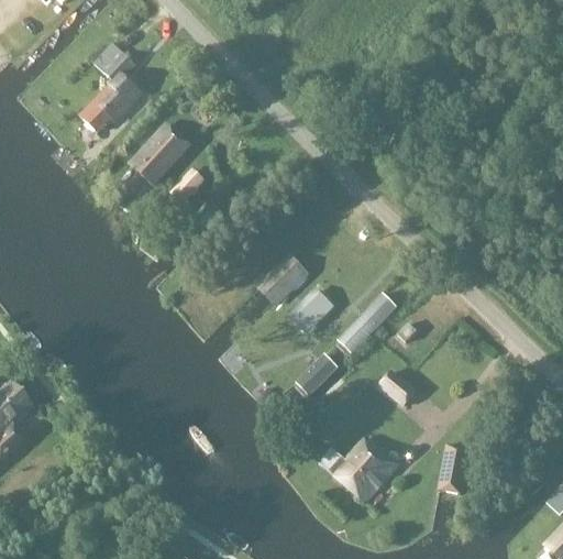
[(135,64),(123,53),(113,43),(95,62),(103,73),(112,81),(80,114),(98,131),(113,114),(118,118),(131,105),(123,97),(134,86),(123,76),(135,64)]
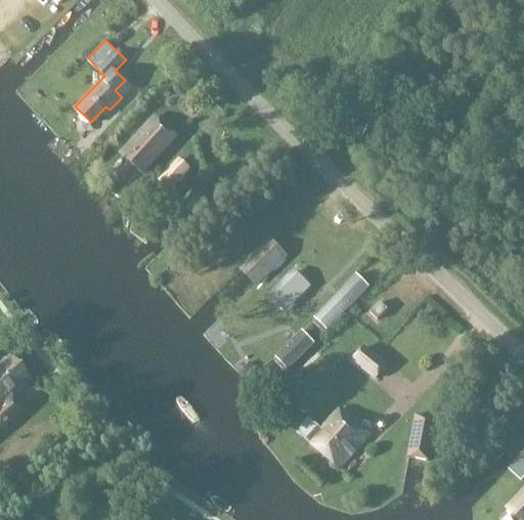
[(181,129),(160,110),(120,154),(141,173),(181,129)]
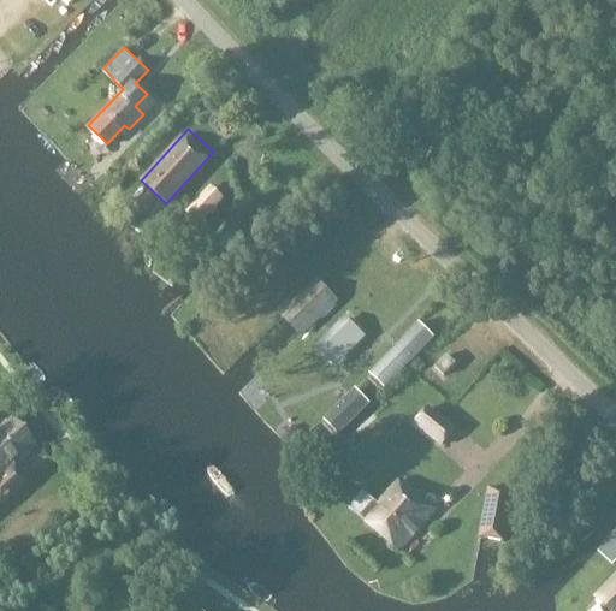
[(221,193),(211,183),(187,207),(197,217),(221,193)]
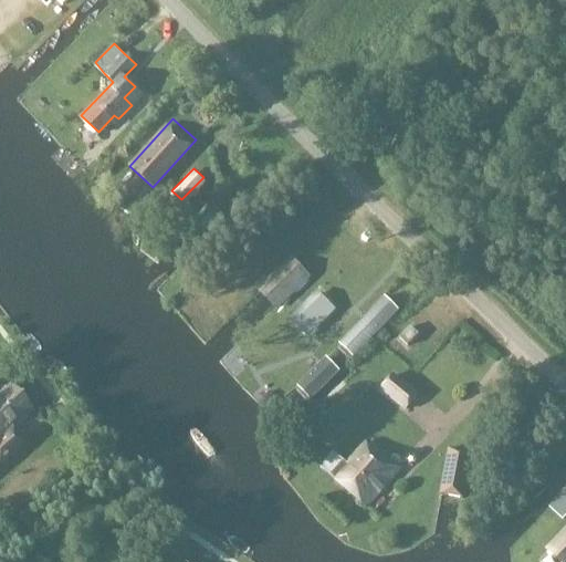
[(255,287),(276,309),(312,273),(292,252),(255,287)]
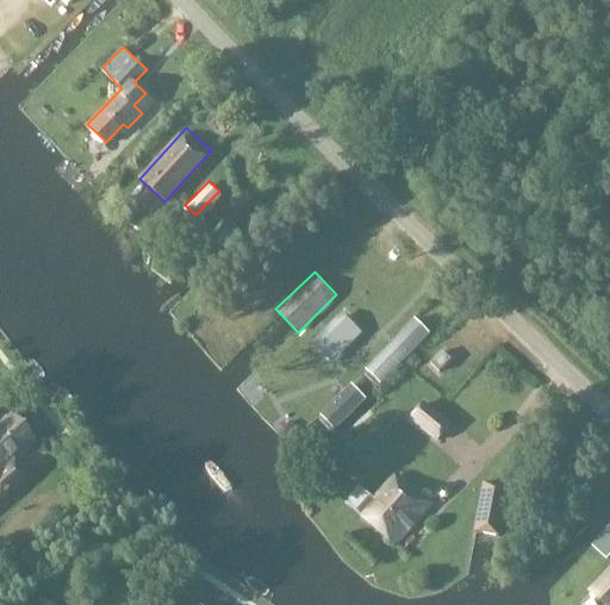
[(381,391),(380,384),(455,313),(437,295),(360,372),(381,391)]
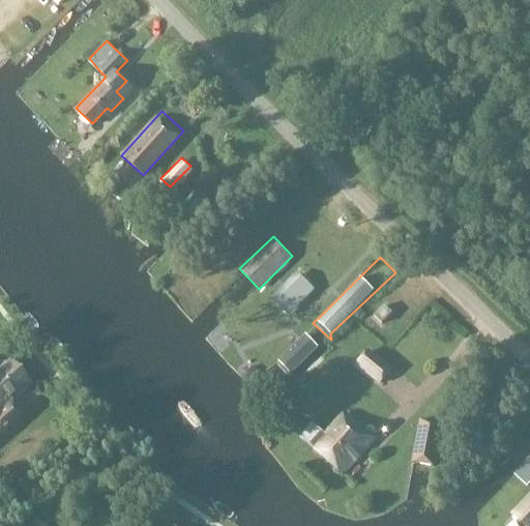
[(289,314),(315,288),(296,270),(270,296),(289,314)]
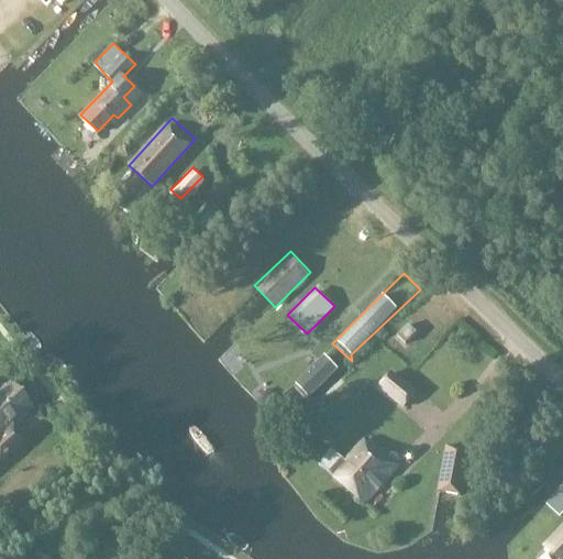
[(397,336),(405,343),(416,332),(408,325),(397,336)]
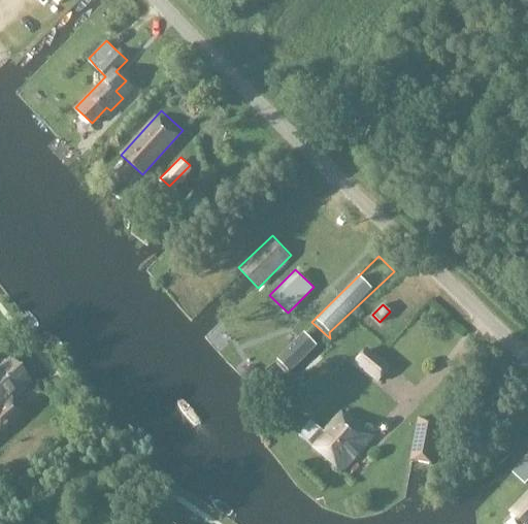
[(273,328),(282,337),(292,328),(284,319),(273,328)]
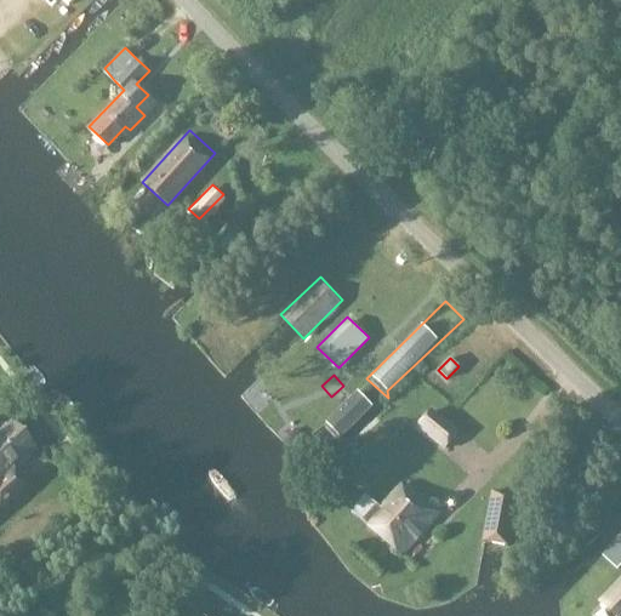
[(311,432),(331,452),(382,404),(362,382),(311,432)]
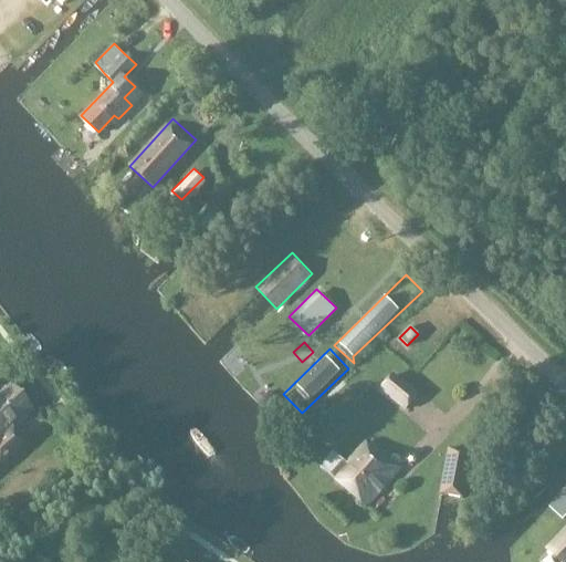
[(392,374),(381,387),(406,408),(418,394),(392,374)]
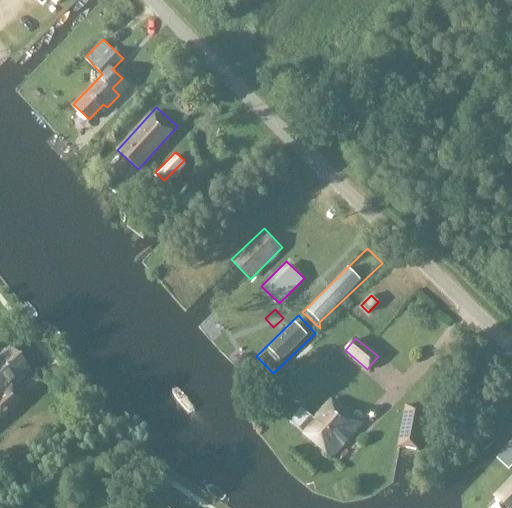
[(0,420),(23,399),(11,386),(28,370),(8,349),(0,356),(0,420)]
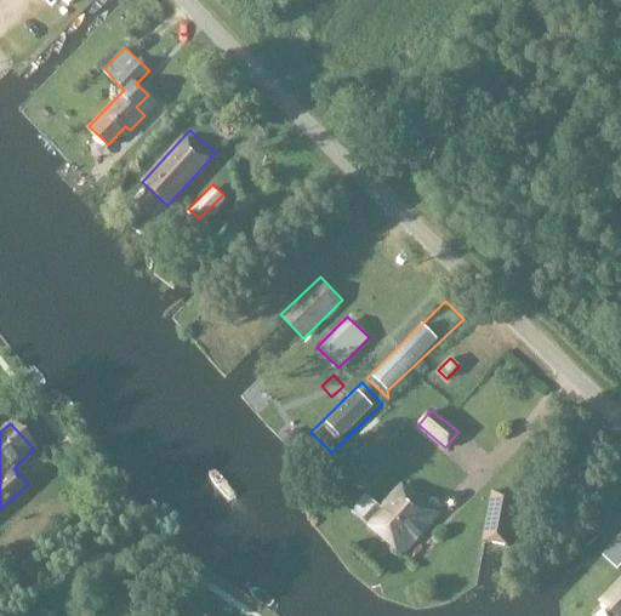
[(386,509),(371,525),(403,553),(439,512),(405,482),(383,507),(386,509)]
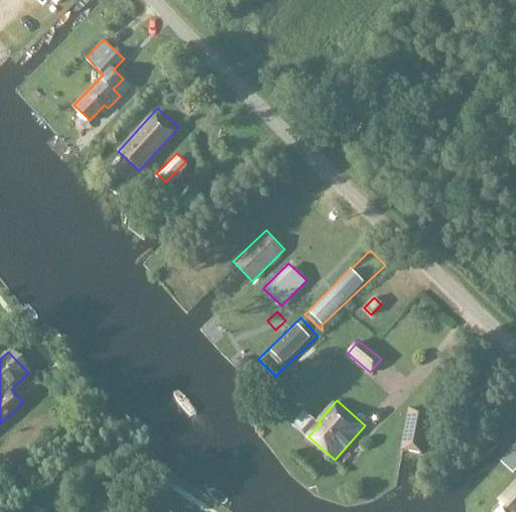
[(407,405),(399,449),(422,453),(430,409),(407,405)]
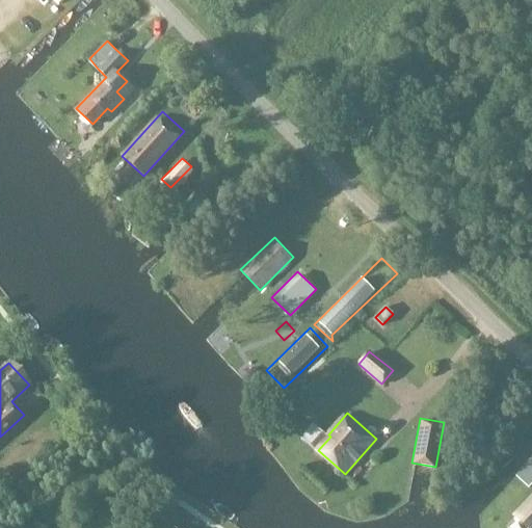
[(308,420),(297,434),(310,444),(320,429),(308,420)]
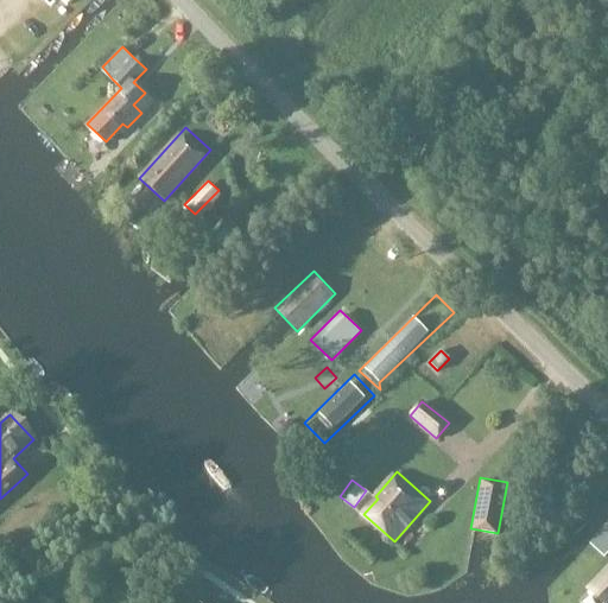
[(607,519),(594,534),(606,545),(607,543),(607,519)]
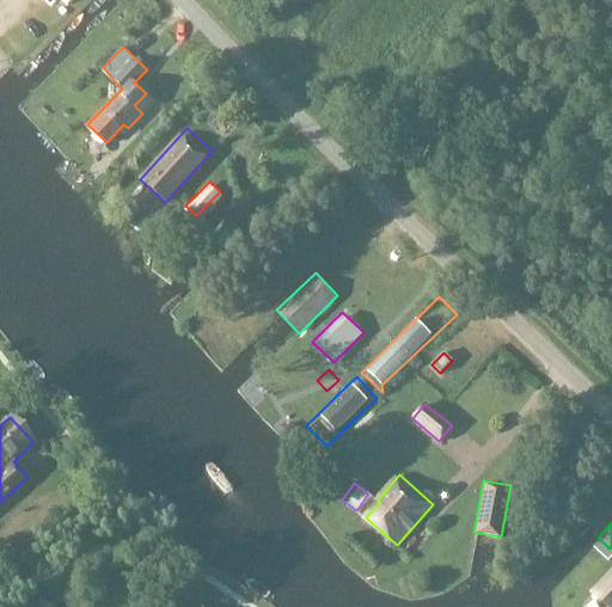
[(611,606),(611,569),(592,593),(606,606),(611,606)]
